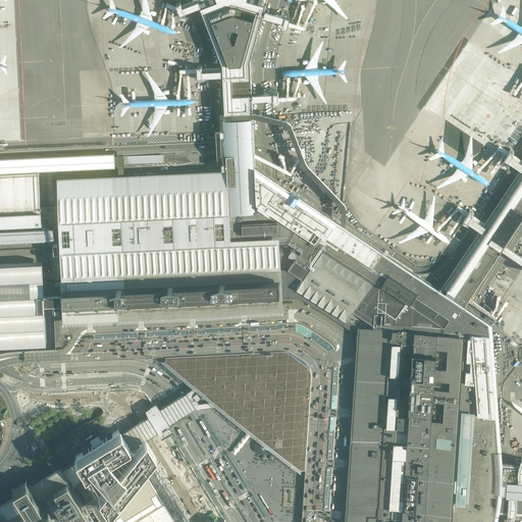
[(257,208),(256,186),(256,180),(255,166),(255,154),(252,102),(252,94),(251,60),(262,18),(265,9),(267,0),(196,0),(197,1),(199,6),(220,61),(221,69),(221,75),(221,77),(224,147),(224,157),(225,168),(229,168),(229,171),(231,201),(231,209),(253,208),(257,208)]
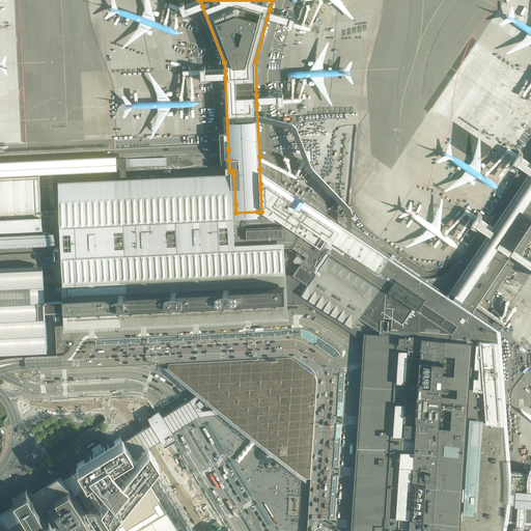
[(200,1),(186,5),(188,11),(202,6),(200,1)]
